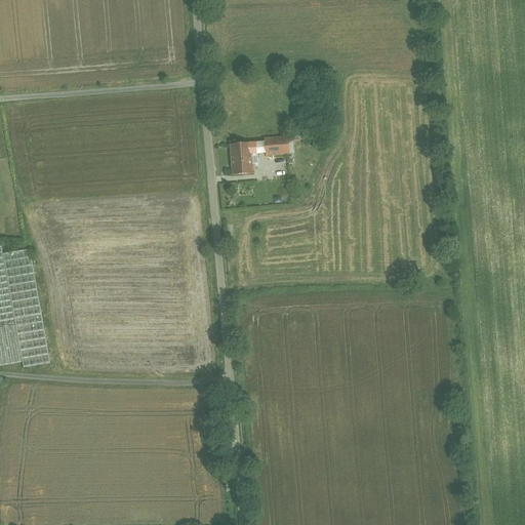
[(288,136),(265,138),(266,154),(266,157),(290,155),(289,145),(288,137),(288,136)]
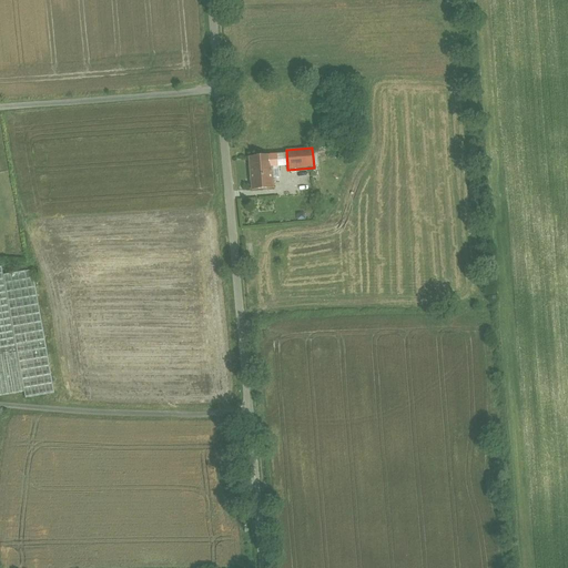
[(279,154),(249,156),(252,190),(274,189),(273,178),(280,178),(279,166),(279,154)]
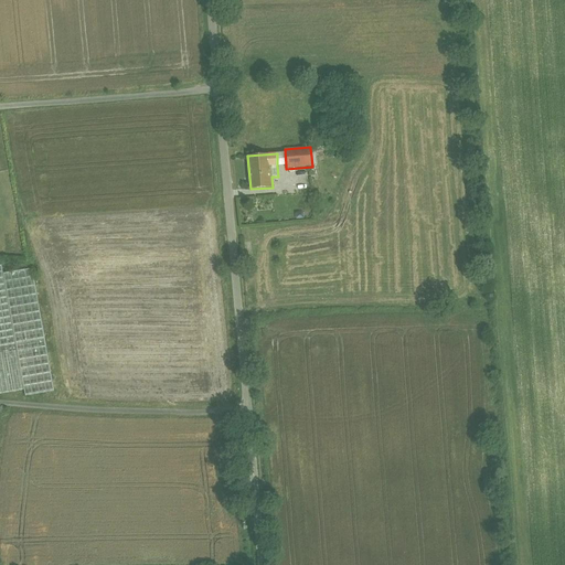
[(285,153),(277,153),(278,166),(286,166),(285,153)]
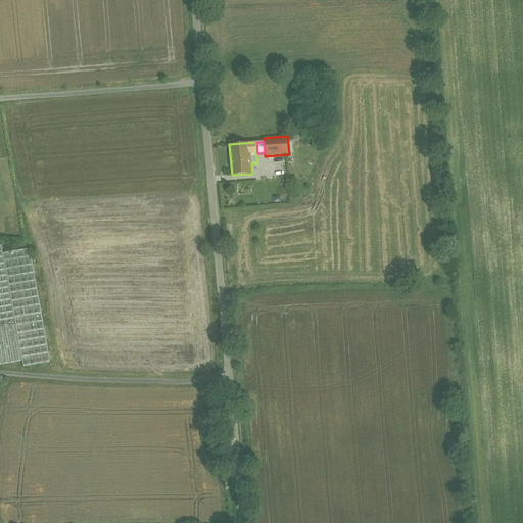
[(3,253),(1,246),(0,246),(0,365),(21,361),(3,253)]
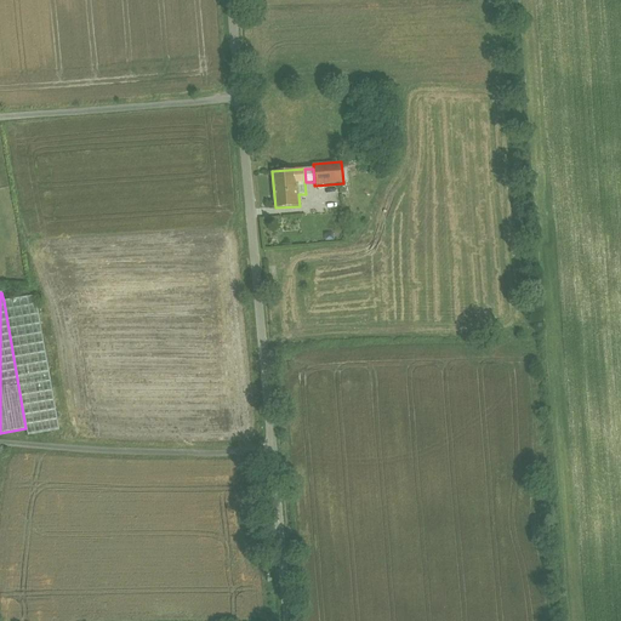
[(35,296),(4,301),(26,428),(27,428),(28,436),(60,431),(35,296)]
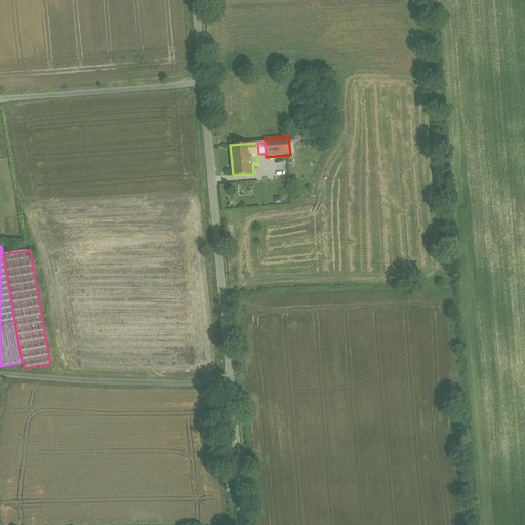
All buildings are outlined.
